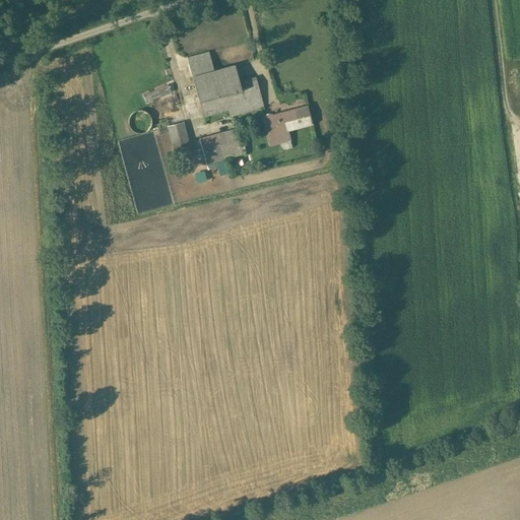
[(235,65),(192,76),(203,117),(228,110),(230,116),(263,107),(255,77),(239,82),(235,65)]
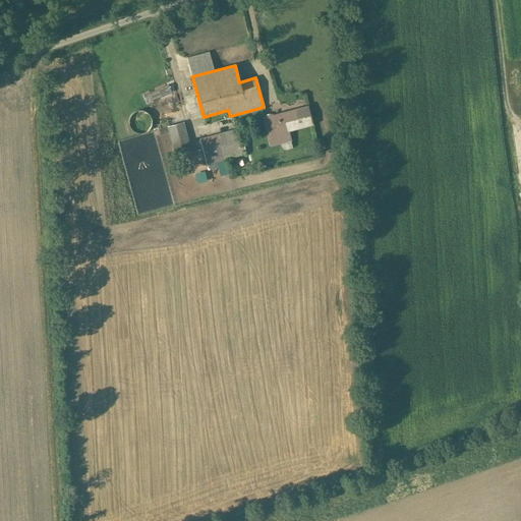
[(307,107),(273,116),(273,115),(264,117),(264,116),(263,117),(270,146),(290,140),(288,131),(311,125),(312,125),(307,107)]
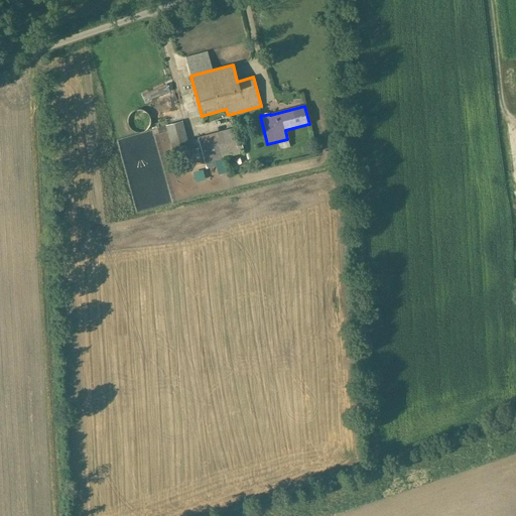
[(181,121),(166,125),(174,154),(189,150),(181,121)]
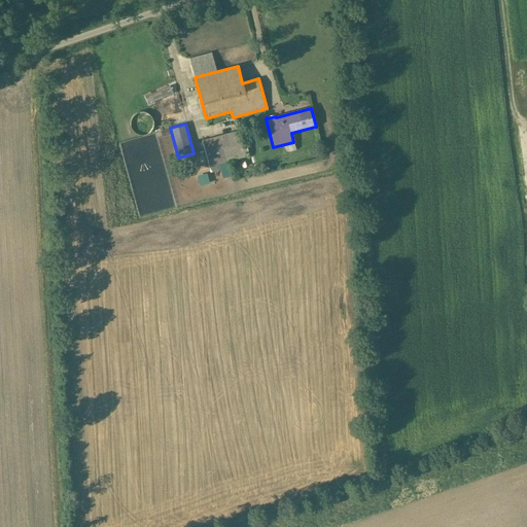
[(242,131),(202,141),(208,166),(248,154),(242,131)]
